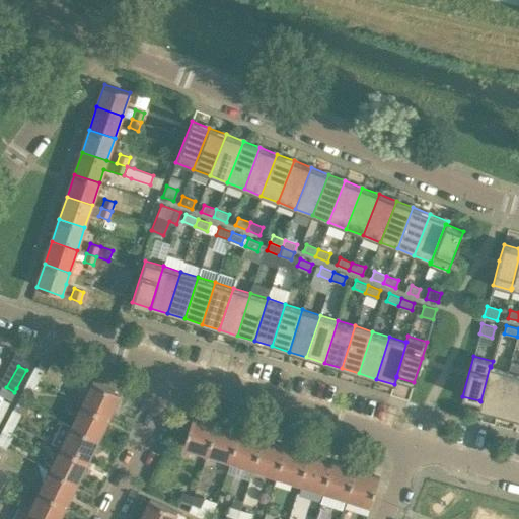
[(34,366),(29,376),(38,380),(43,370),(34,366)]
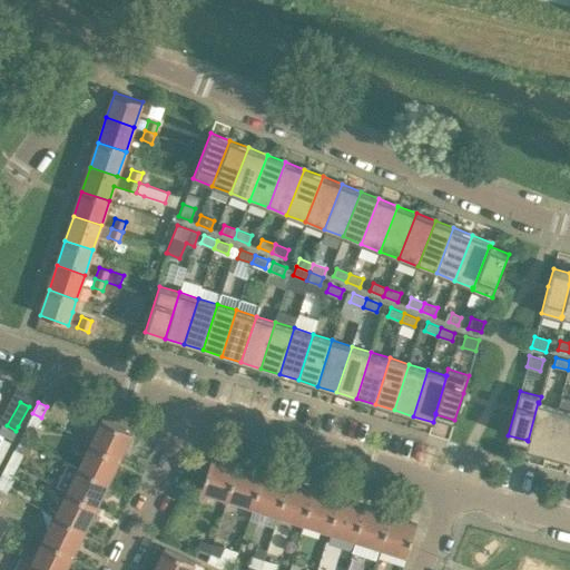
[(558,408),(539,403),(538,402),(528,441),(527,440),(524,449),(544,454),(558,408)]
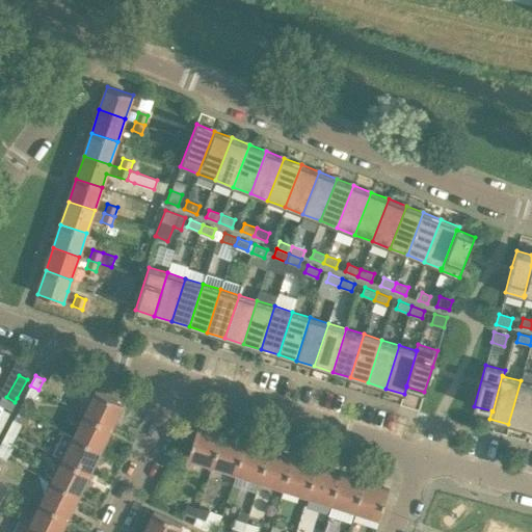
[(531,383),(521,380),(508,424),(527,429),(531,407),(531,383)]
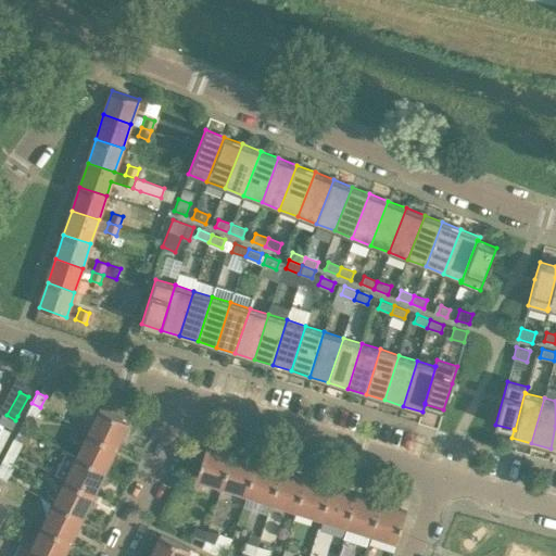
[(40,407),(32,403),(25,416),(34,420),(40,407)]
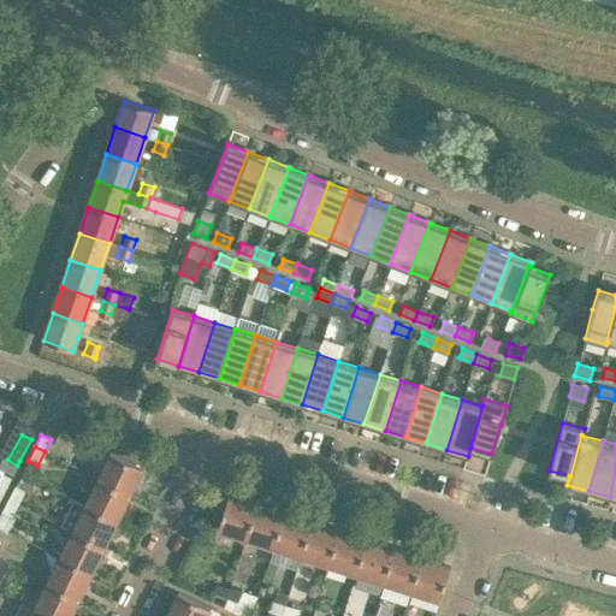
[(111,451),(98,478),(130,495),(143,468),(111,451)]
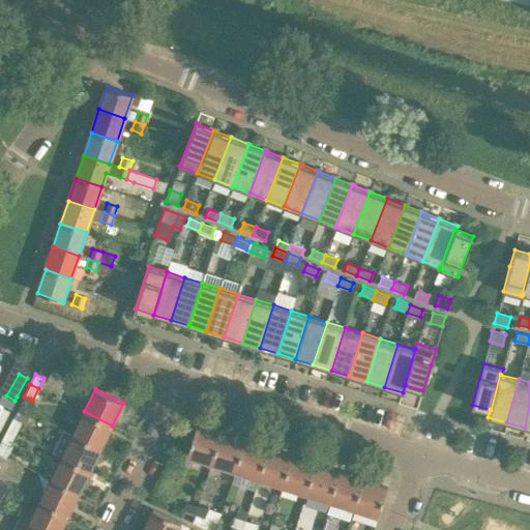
[(0,396),(0,403),(10,409),(15,401),(6,395),(2,393),(0,396)]
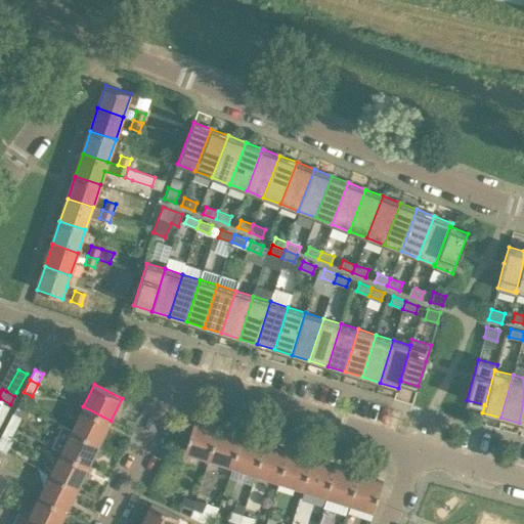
[(0,402),(0,415),(4,417),(9,406),(1,402),(0,402)]
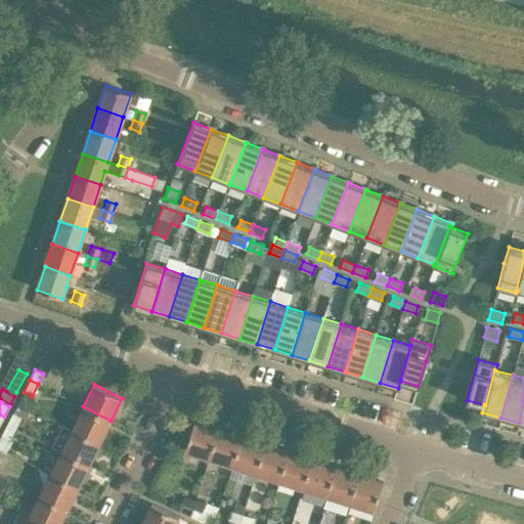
[(100,442),(111,421),(83,406),(73,429),(100,442)]
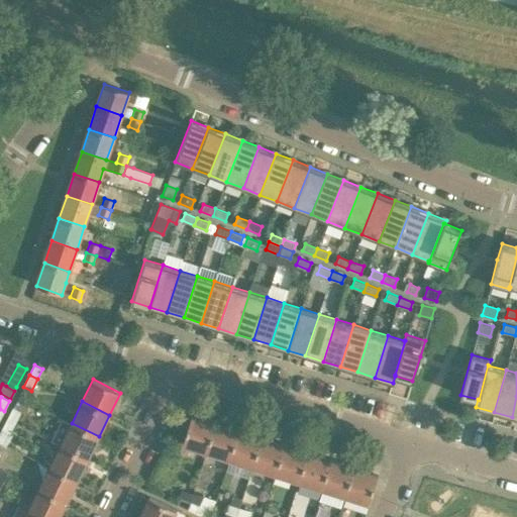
[(39,408),(30,404),(25,413),(34,417),(39,408)]
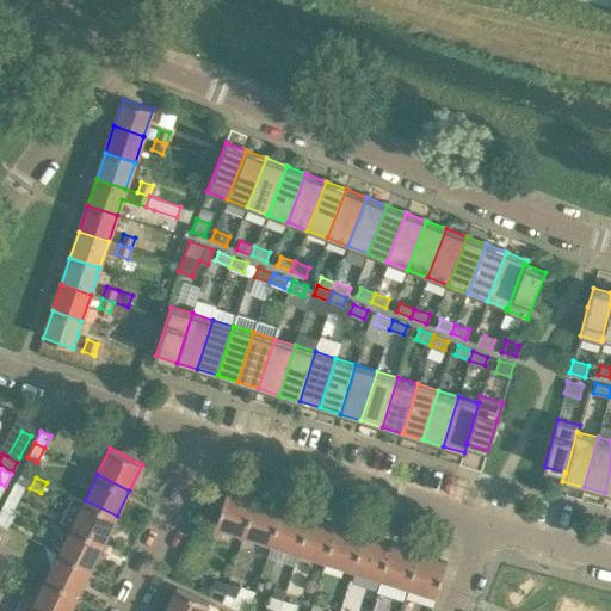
[(14,481),(7,494),(18,500),(24,486),(14,481)]
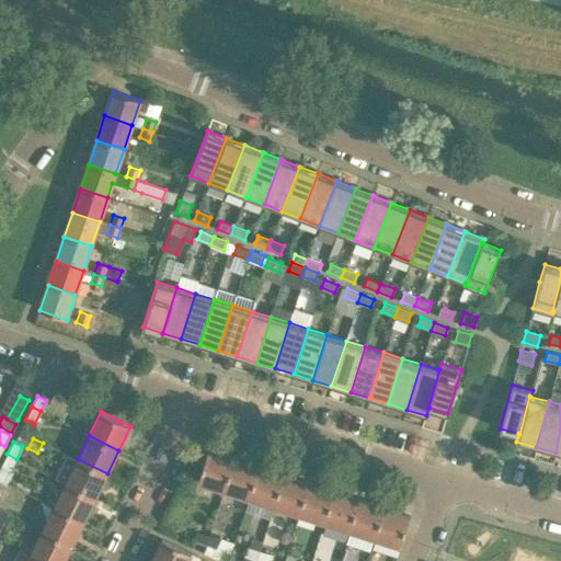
[(197,482),(224,491),(233,459),(207,450),(197,482)]
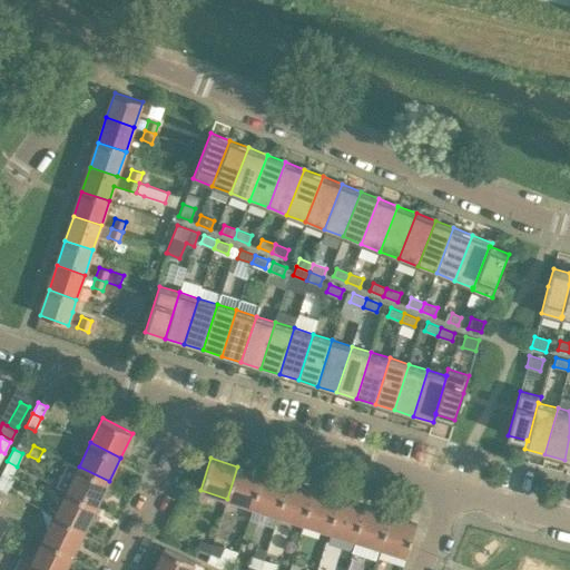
[(10,479),(17,467),(7,461),(1,473),(10,479)]
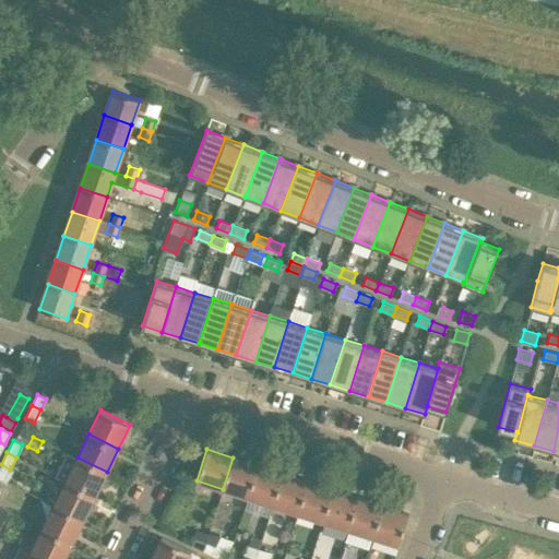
[(95,496),(107,472),(78,458),(66,480),(95,496)]
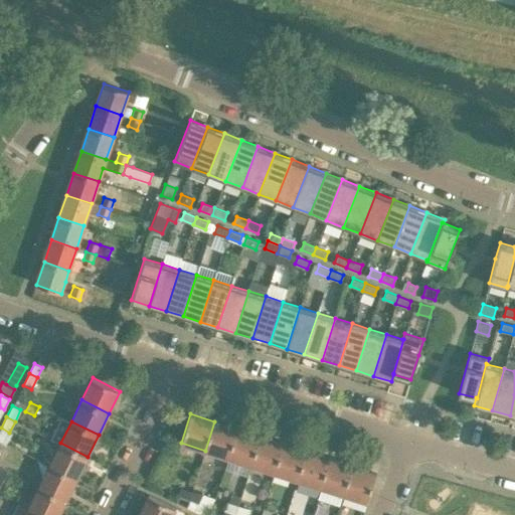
[(237,428),(214,421),(205,451),(228,458),(237,428)]
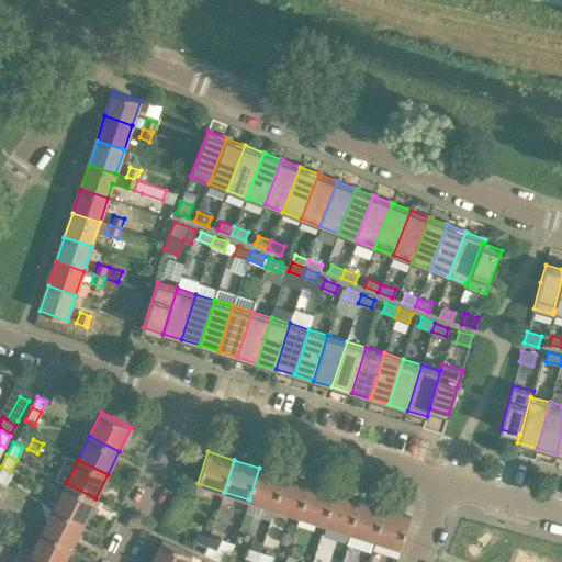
[(249,499),(273,507),(284,476),(259,468),(249,499)]
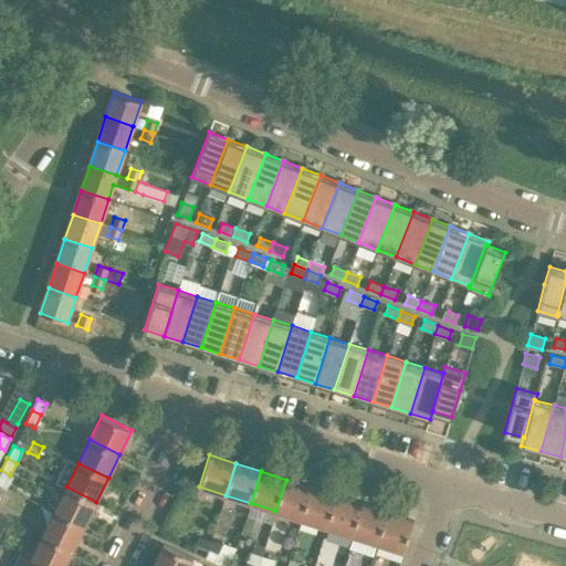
[(286,480),(275,511),(301,520),(311,488),(286,480)]
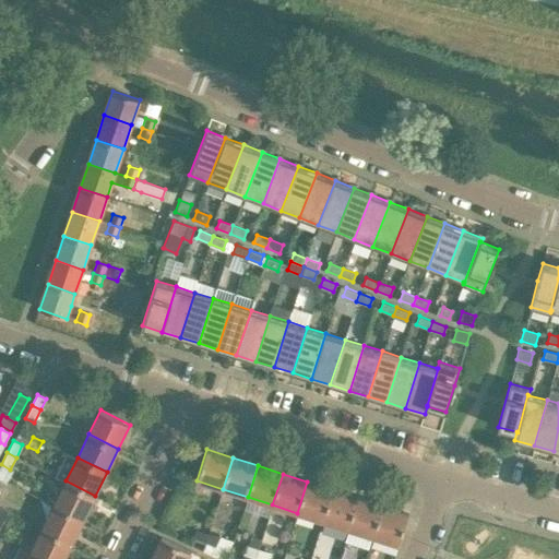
[(84,519),(95,496),(66,480),(55,504),(84,519)]
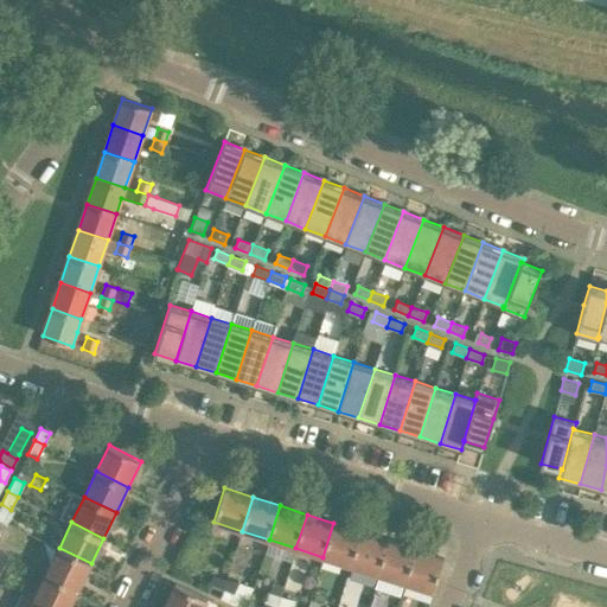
[(323,557),(350,566),(360,531),(333,523),(323,557)]
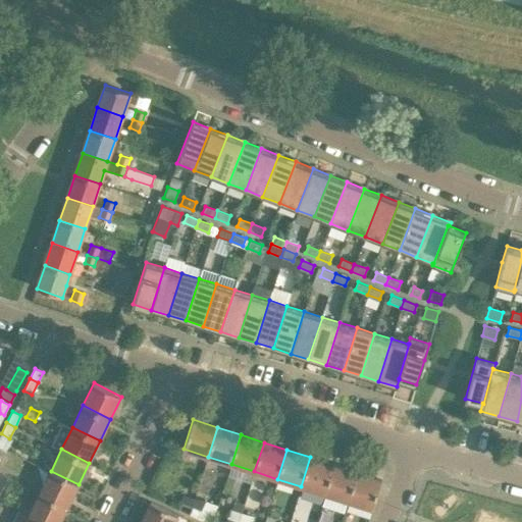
[(333,464),(310,457),(301,486),(317,491),(310,512),(317,514),(324,493),(333,464)]
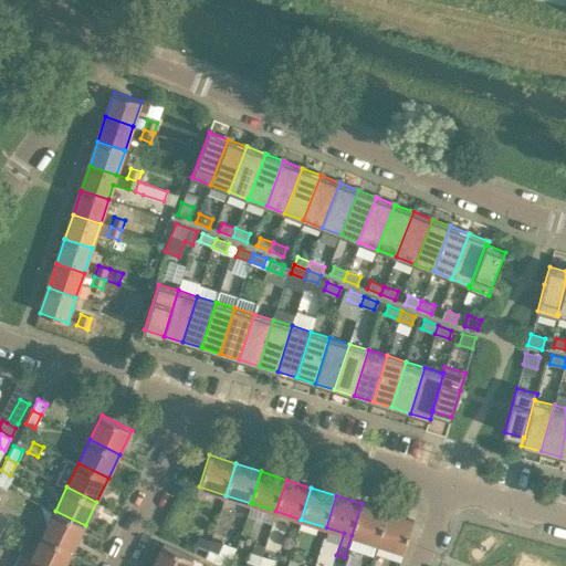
[(352,535),(377,543),(387,512),(362,503),(352,535)]
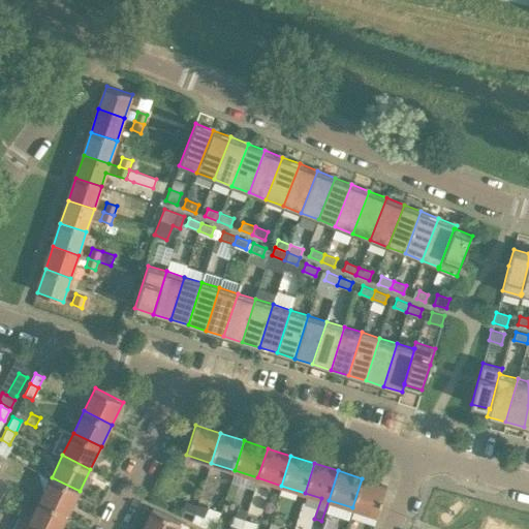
[(68,514),(80,491),(52,477),(40,500),(68,514)]
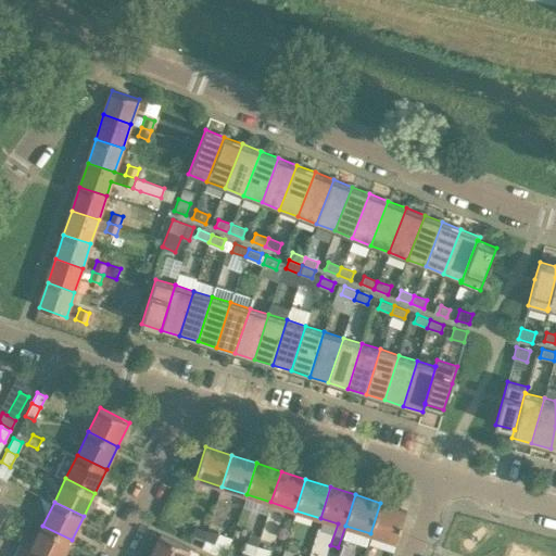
[(406,510),(380,503),(370,533),(395,542),(406,510)]
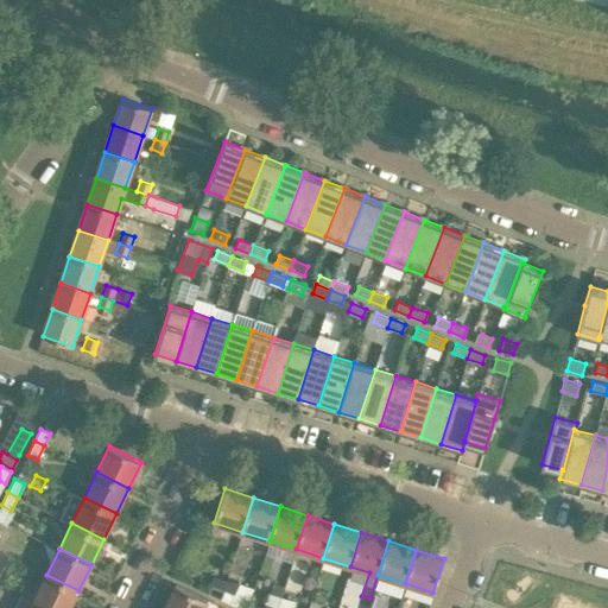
[(50,607),(70,607),(78,590),(46,575),(35,600),(50,607)]
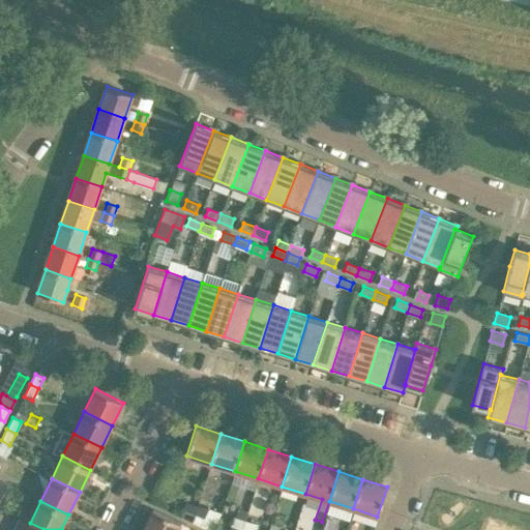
[(192,520),(197,505),(185,502),(181,514),(192,520)]
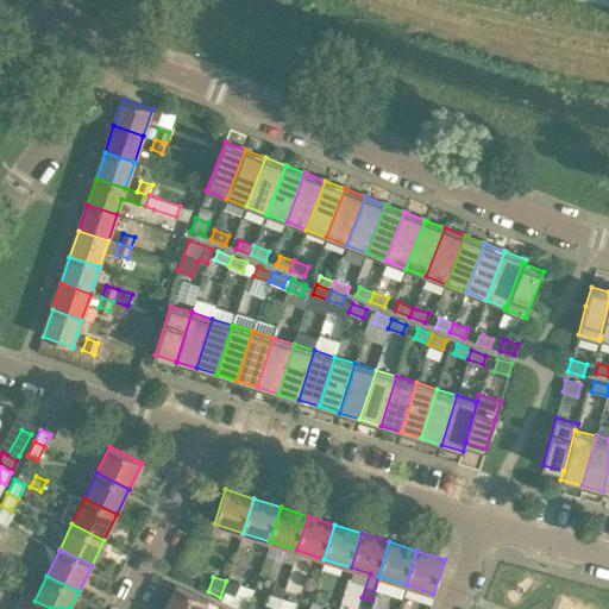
[(239,585),(226,581),(220,597),(233,603),(239,585)]
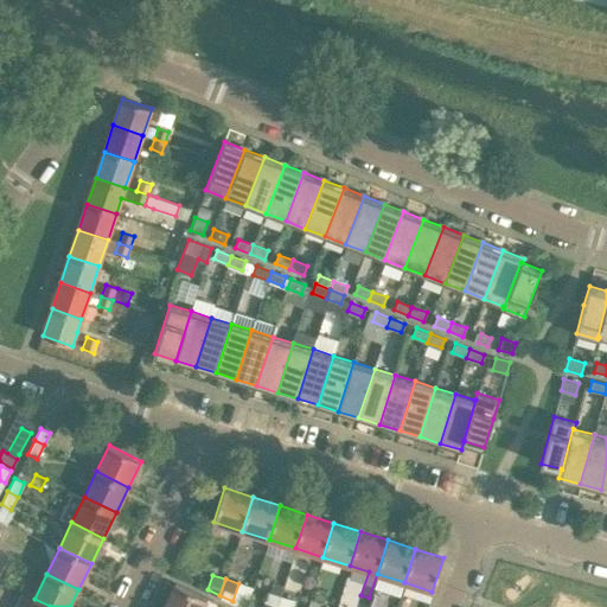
[(174,582),(161,606),(202,606),(208,598),(174,582)]
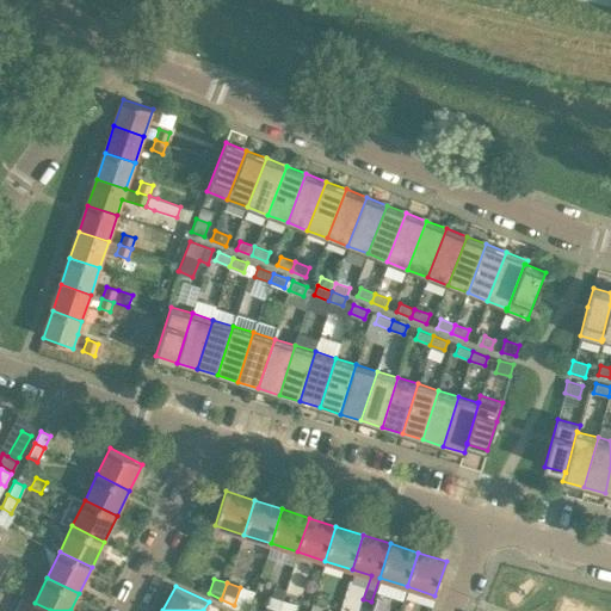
[(233,606),(246,610),(253,591),(241,586),(240,587),(234,605),(233,606)]
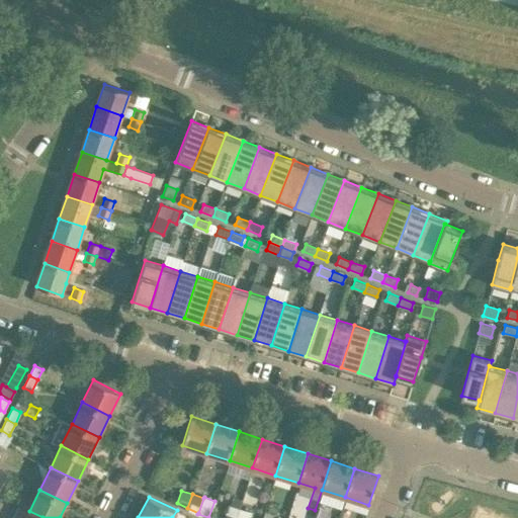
[(225,515),(237,517),(240,508),(228,505),(225,515)]
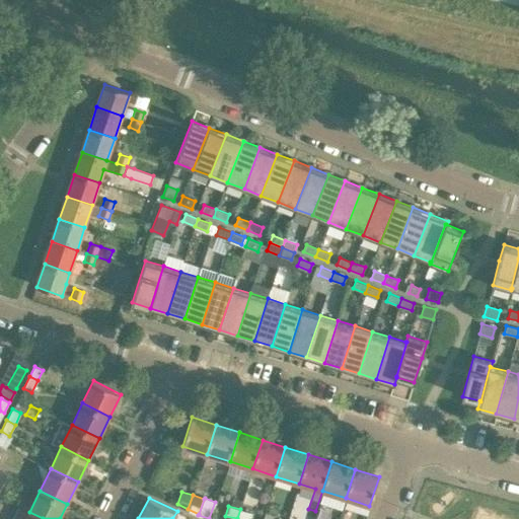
[(240,509),(237,518),(249,518),(251,513),(240,509)]
